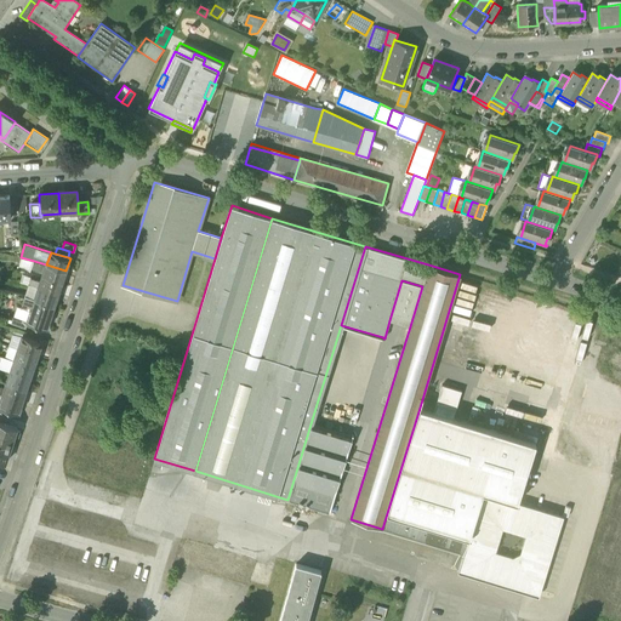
[(34,261),(21,257),(18,266),(24,267),(30,273),(33,267),(34,261)]
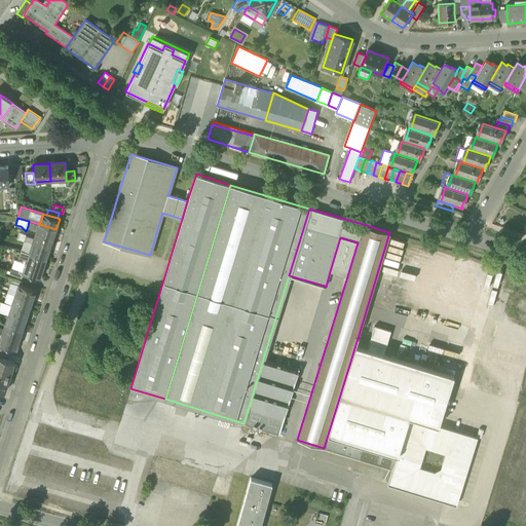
[(28,226),(37,229),(39,224),(29,221),(28,226)]
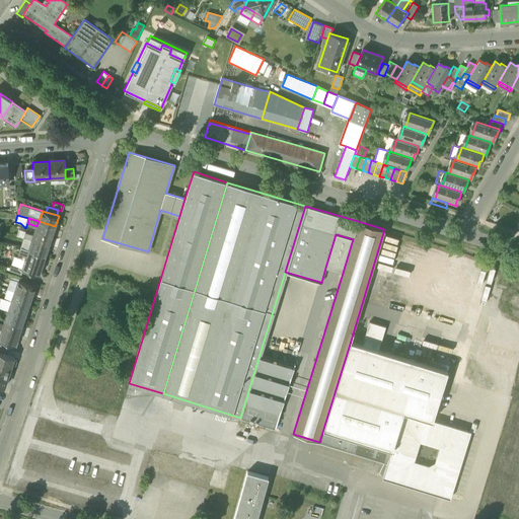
[(36,226),(35,231),(52,236),(55,226),(39,221),(36,226)]
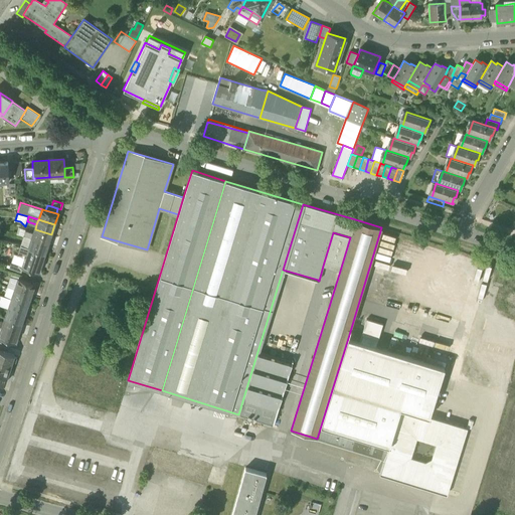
[(16,233),(23,235),(25,230),(25,229),(18,226),(16,233)]
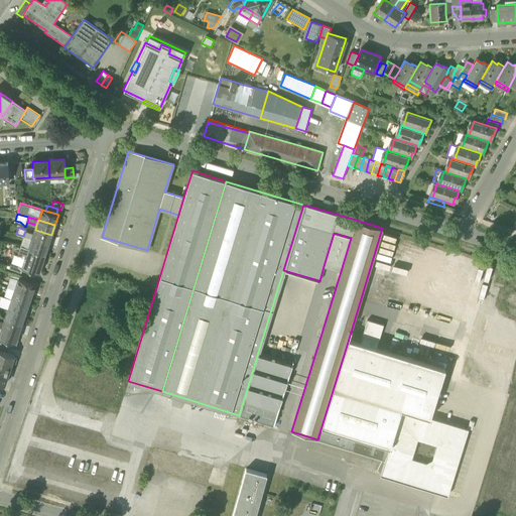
[(33,234),(32,239),(48,244),(51,235),(35,230),(33,234)]
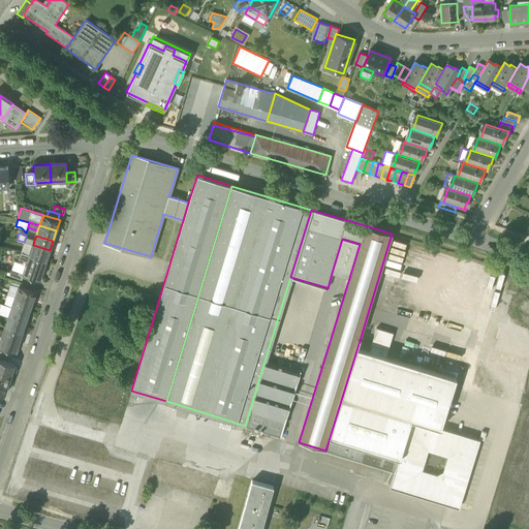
[(342,239),(332,273),(349,278),(360,244),(342,239)]
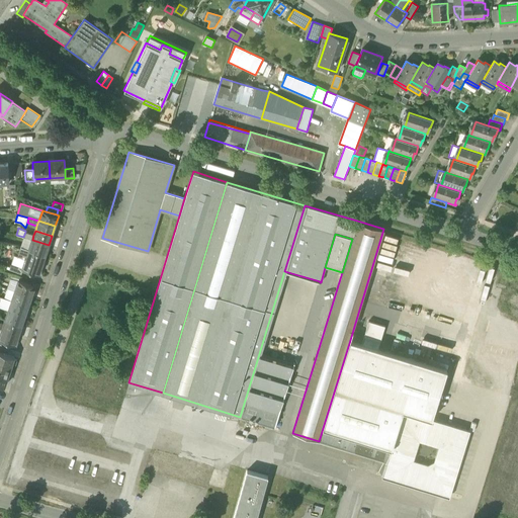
[(24,238),(21,247),(28,250),(32,240),(24,238)]
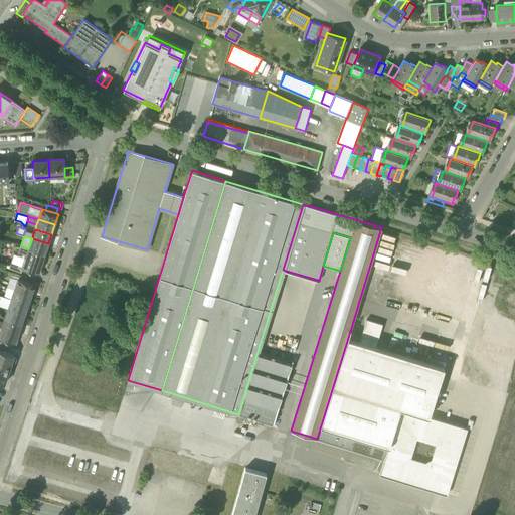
[(32,238),(28,248),(45,253),(48,243),(32,238)]
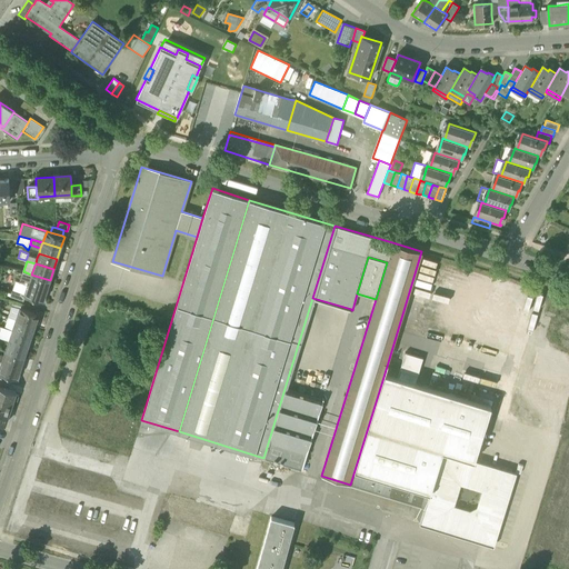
[(28,285),(31,275),(23,271),(19,282),(28,285)]
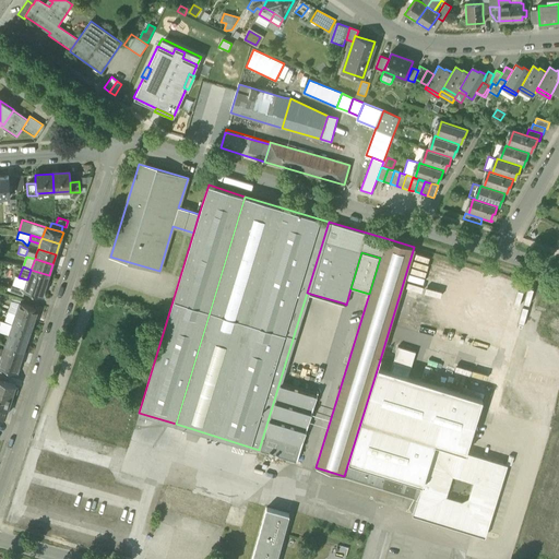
[(49,275),(31,270),(27,280),(46,285),(49,275)]
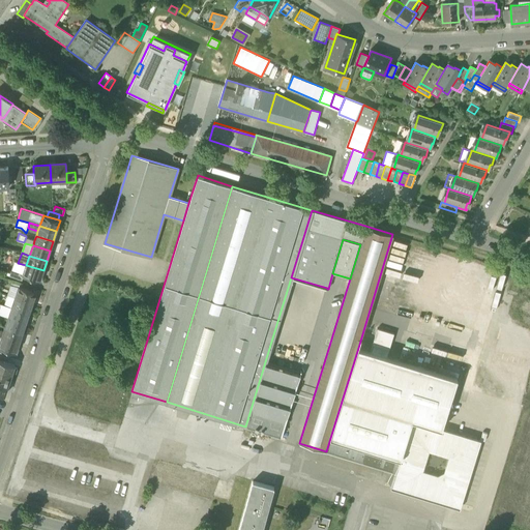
[(40,281),(43,270),(26,265),(18,263),(15,262),(11,269),(23,273),(23,275),(40,281)]
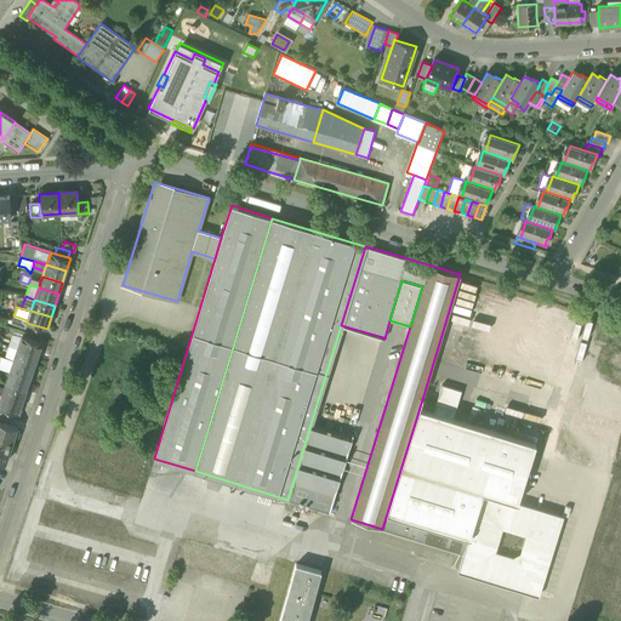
[(11,323),(26,328),(27,323),(27,320),(13,315),(11,323)]
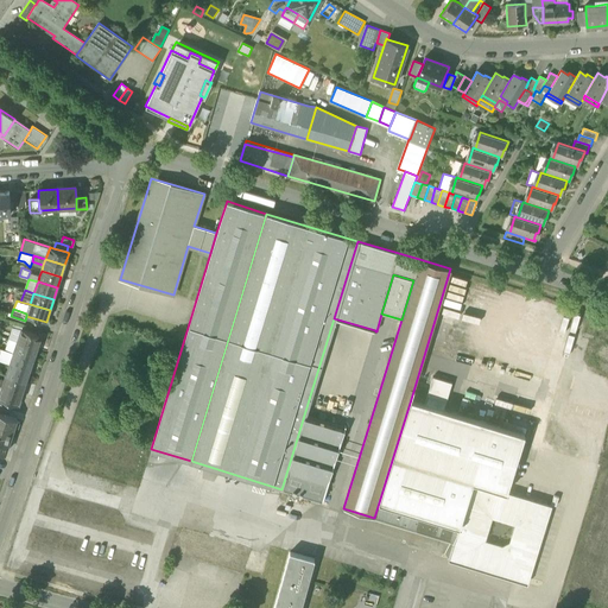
[(310,396),(352,409),(375,331),(375,330),(334,318),(310,396)]
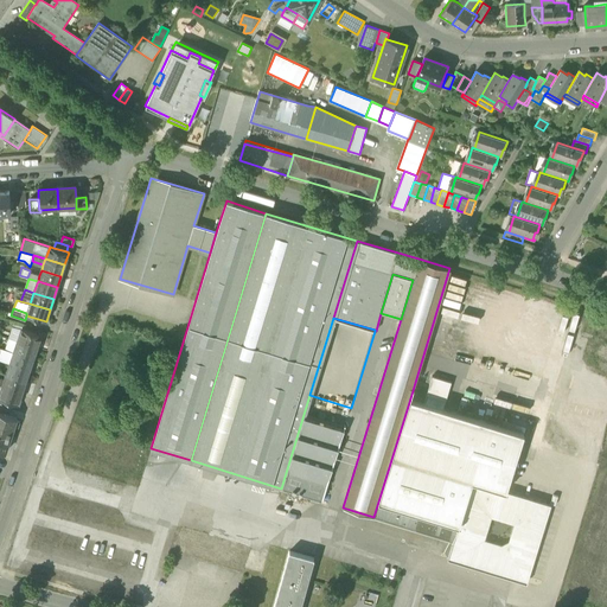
[(8,338),(18,340),(21,330),(12,326),(8,338)]
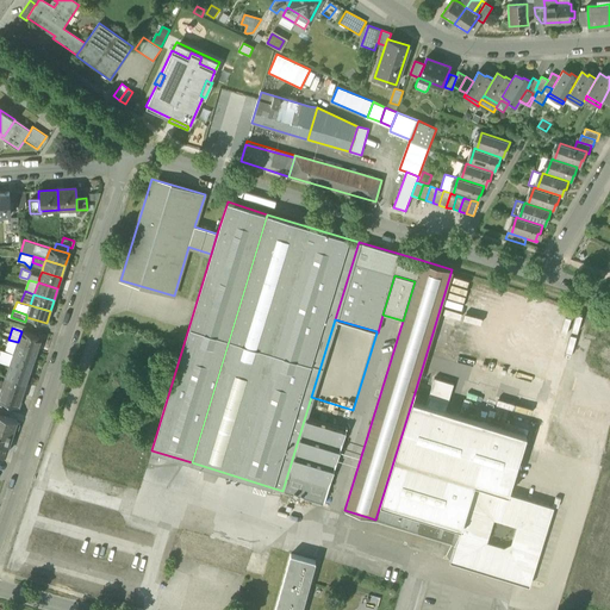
[(22,331),(18,342),(38,349),(42,337),(22,331)]
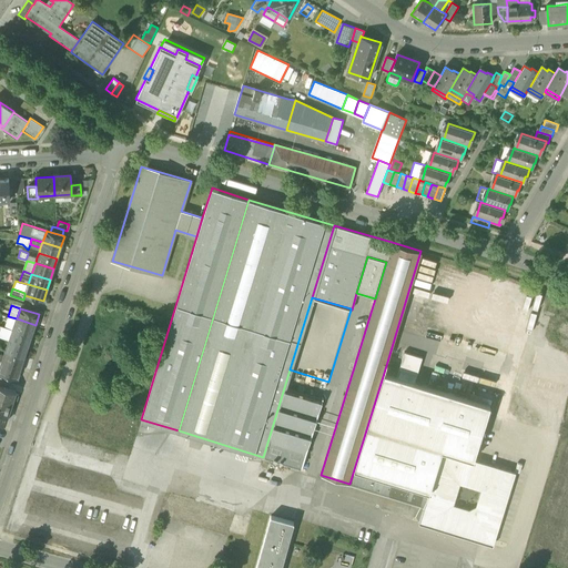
[(17,318),(8,316),(4,326),(13,330),(17,318)]
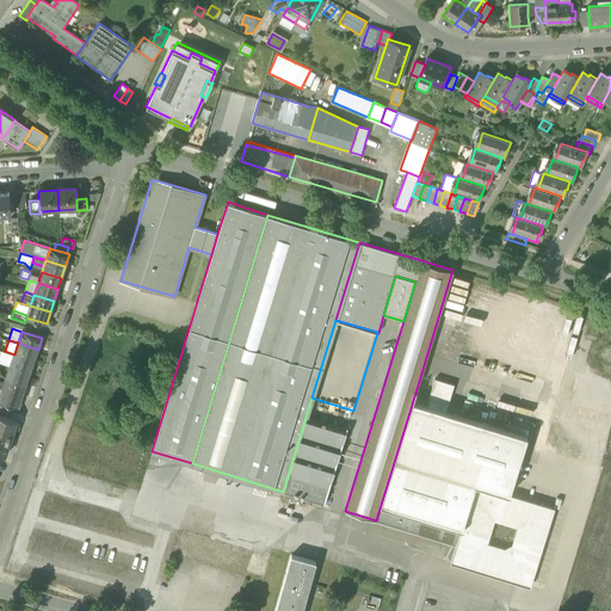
[(18,343),(14,355),(35,360),(38,350),(18,343)]
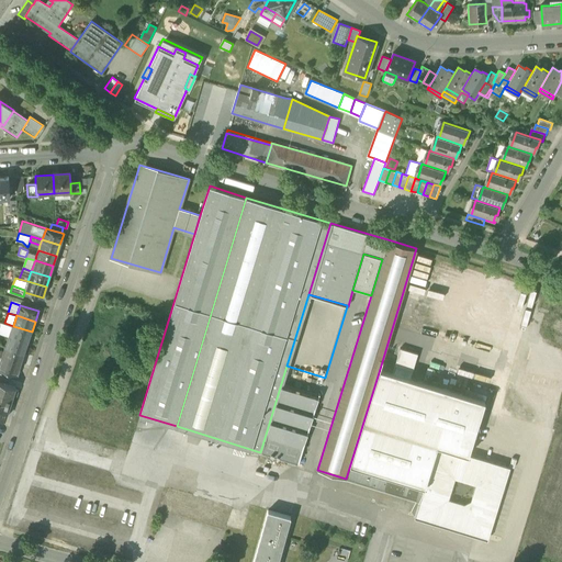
[(0,333),(10,336),(13,326),(4,323),(2,323),(2,324),(0,329),(0,333)]
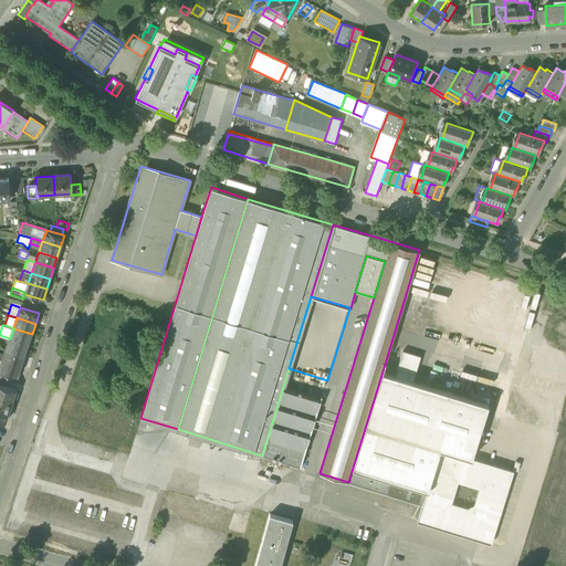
[(13,328),(10,338),(29,345),(32,334),(13,328)]
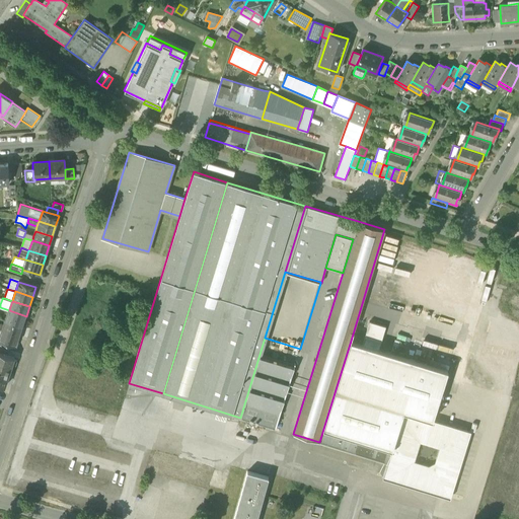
[(9,310),(6,320),(23,325),(26,316),(9,310)]
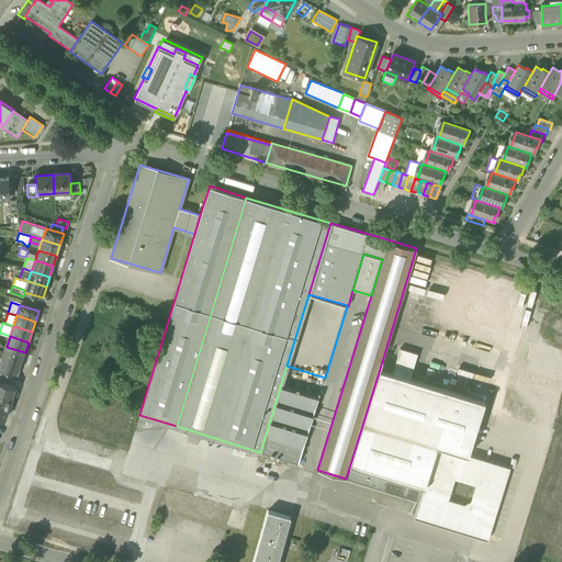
[(7,347),(3,357),(22,363),(25,352),(7,347)]
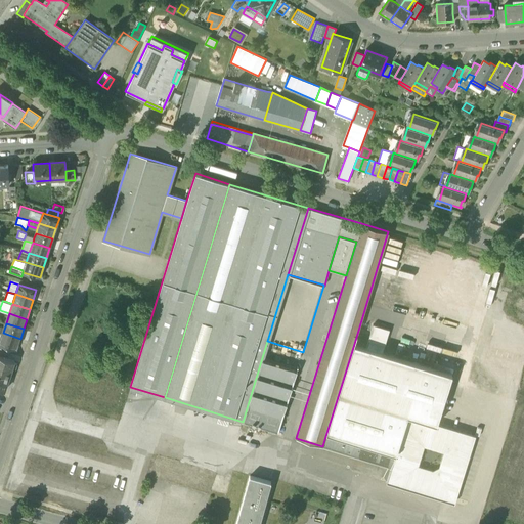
[(322,446),(391,467),(394,459),(407,415),(437,424),(452,374),(382,352),(389,330),(373,324),(365,347),(354,344),(322,446)]
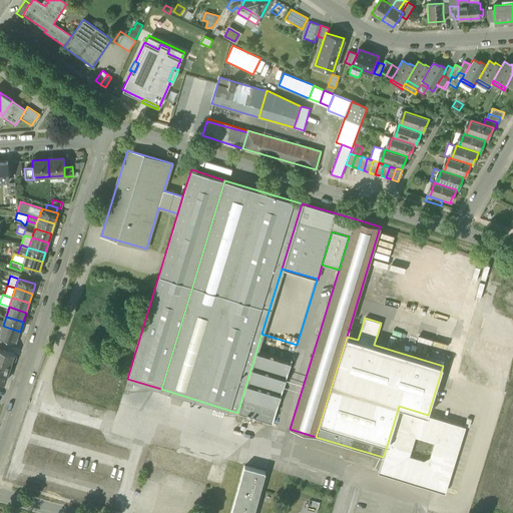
[(0,336),(16,342),(20,332),(3,326),(0,335),(0,336)]
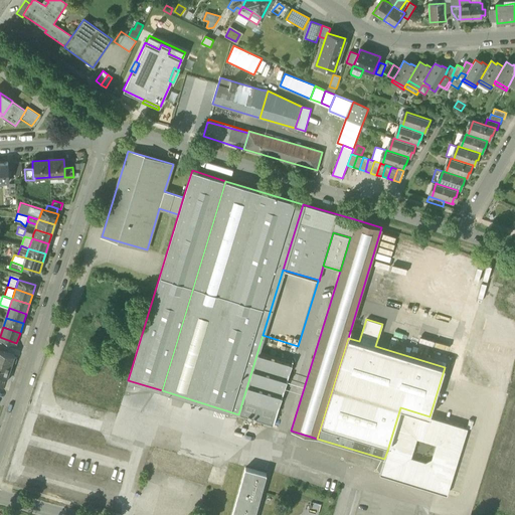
[(298,346),(263,335),(238,414),(274,424),(298,346)]
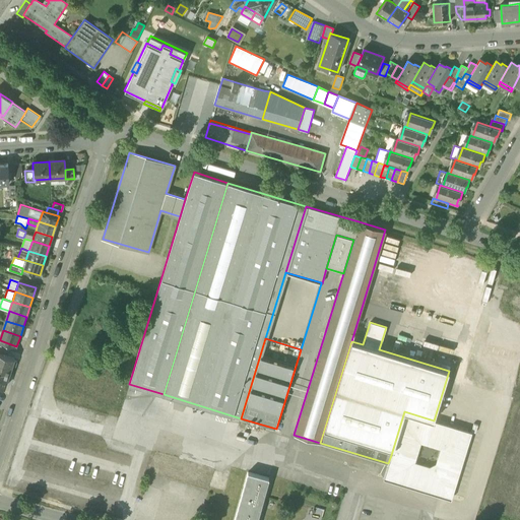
[(0,370),(9,373),(14,359),(0,353),(0,370)]
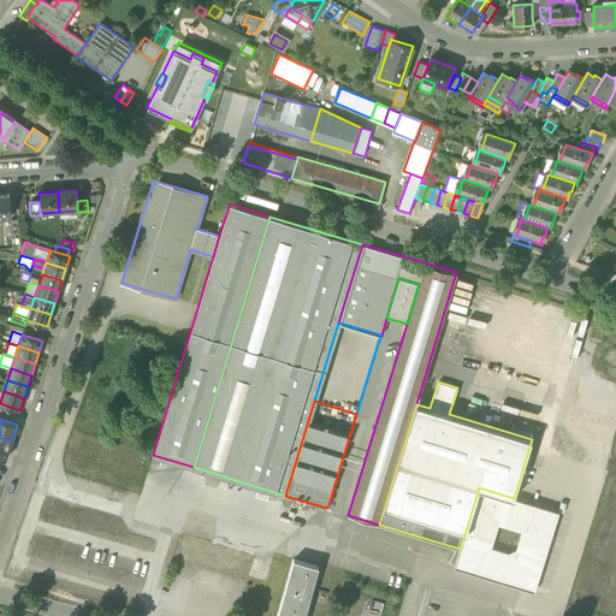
[(11,442),(0,438),(0,457),(5,460),(11,442)]
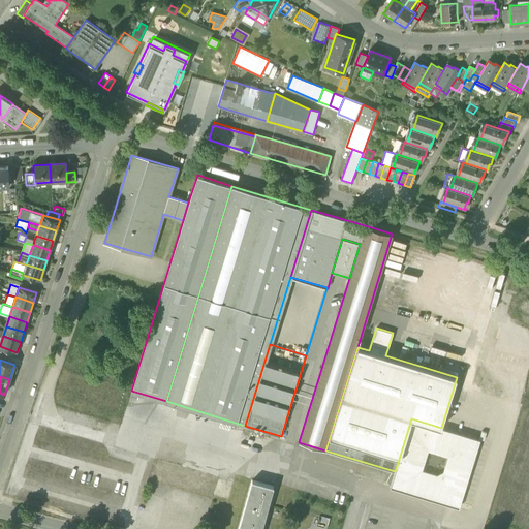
[(443,471),(437,475),(466,484),(479,440),(441,428),(411,418),(398,463),(422,470),(428,450),(447,457),(443,471)]
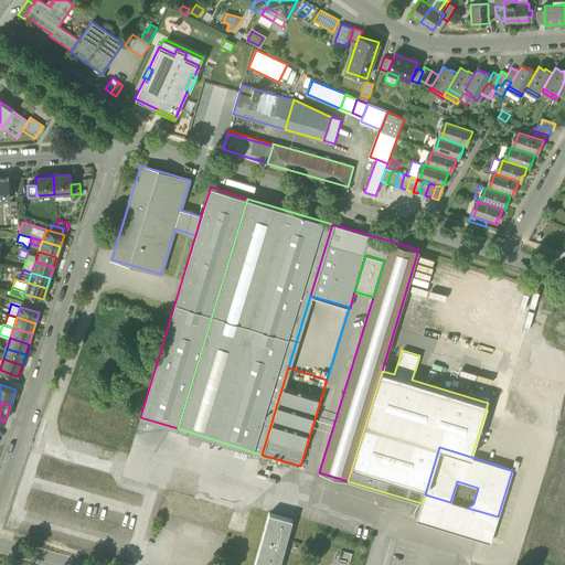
[(490,543),(498,516),(467,508),(450,502),(425,494),(422,503),(416,521),(490,543)]
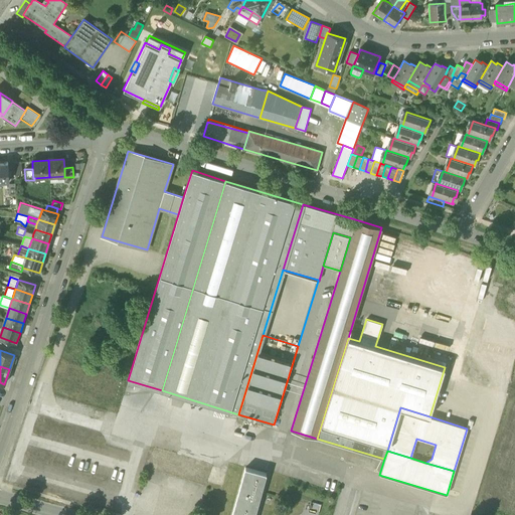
[(253,514),(267,473),(245,468),(231,514),(253,514)]
